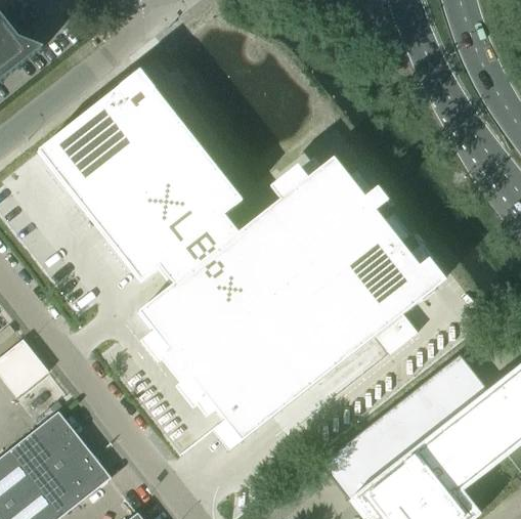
[(0,81),(22,63),(44,46),(19,36),(1,12),(0,12),(0,81)]
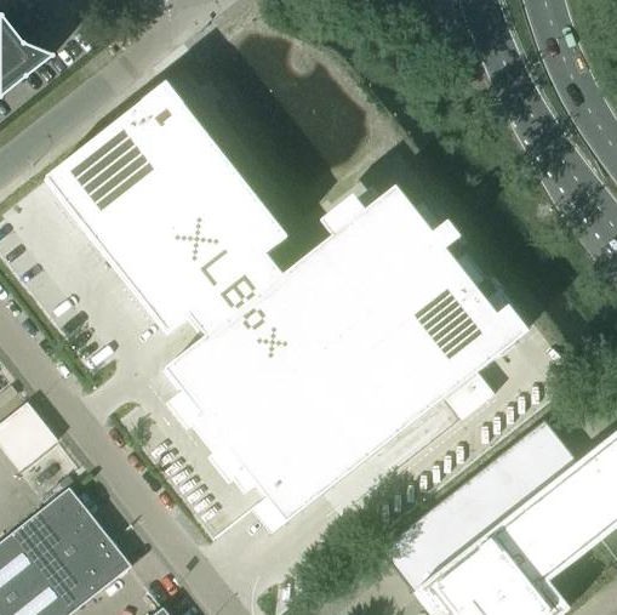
[(167,83),(47,177),(169,331),(190,313),(207,335),(166,368),(183,389),(169,402),(189,427),(193,425),(213,451),(210,455),(230,480),(234,478),(246,493),(257,483),(268,496),(252,507),(272,533),(287,520),(447,396),(463,417),(496,392),(479,370),(518,340),(529,331),(510,307),(514,305),(501,288),(486,300),(476,288),(487,279),(467,251),(455,261),(445,249),(461,237),(447,221),(444,223),(424,198),(413,208),(396,186),(382,197),(372,186),(356,199),(354,194),(321,220),(333,235),(284,274),(267,254),(289,237),(167,83)]
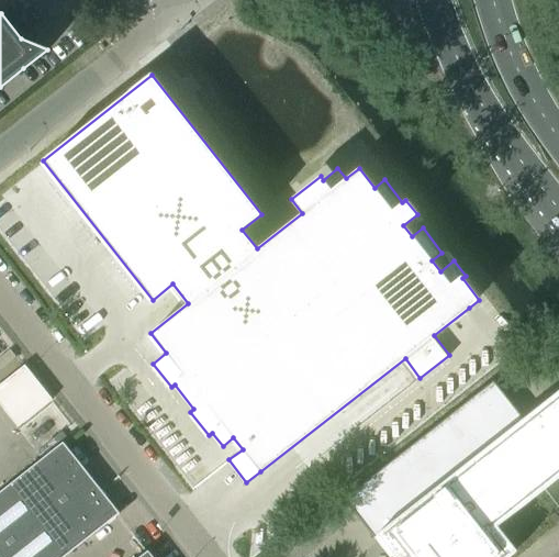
[(40,378),(6,405),(19,423),(54,396),(40,378)]
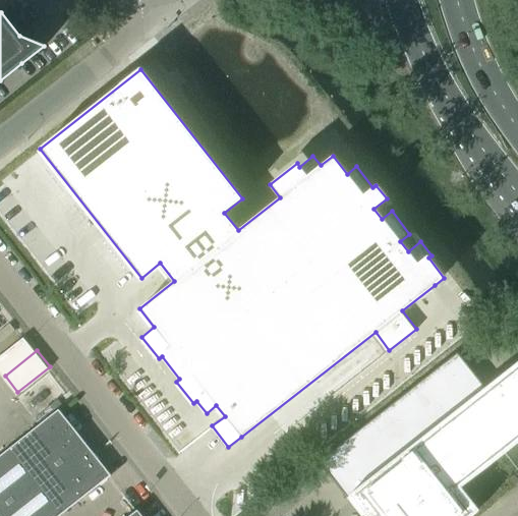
[(364,515),(469,515),(479,509),(461,485),(507,449),(508,449),(517,441),(517,360),(486,385),(459,350),(321,459),(364,515)]
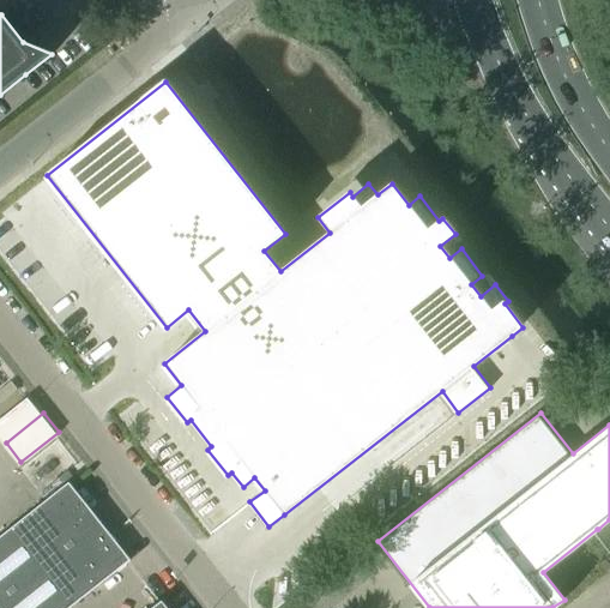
[(71,480),(18,522),(0,535),(0,607),(65,607),(131,557),(71,480)]
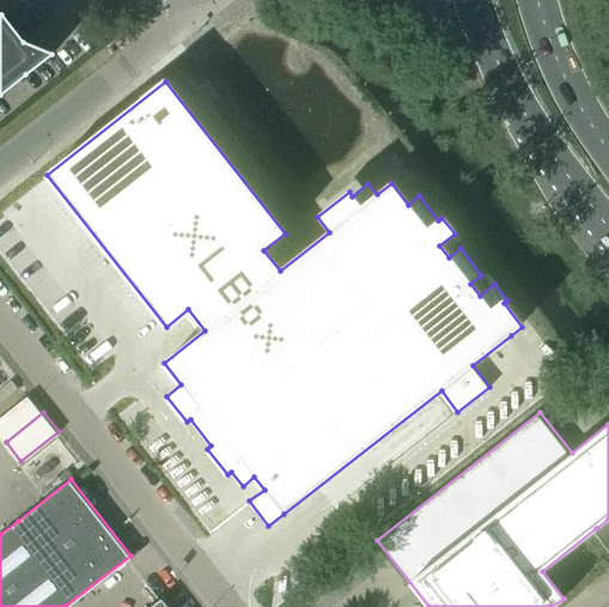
[(171,606),(163,596),(148,606),(171,606)]
